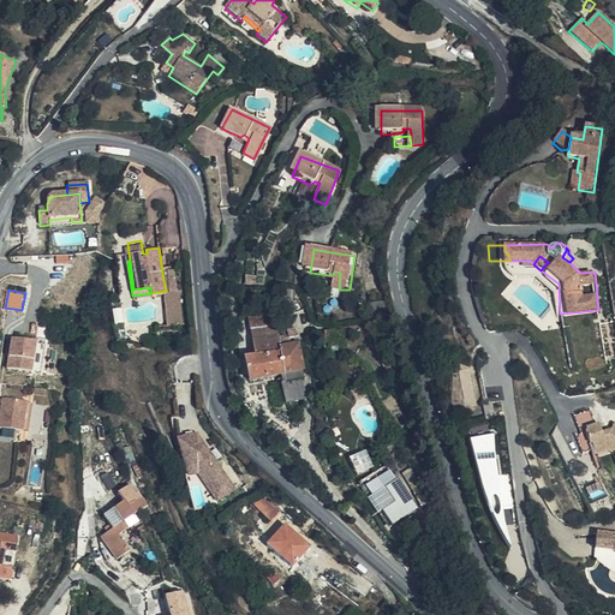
[(183,323),(180,293),(167,293),(168,324),(183,323)]
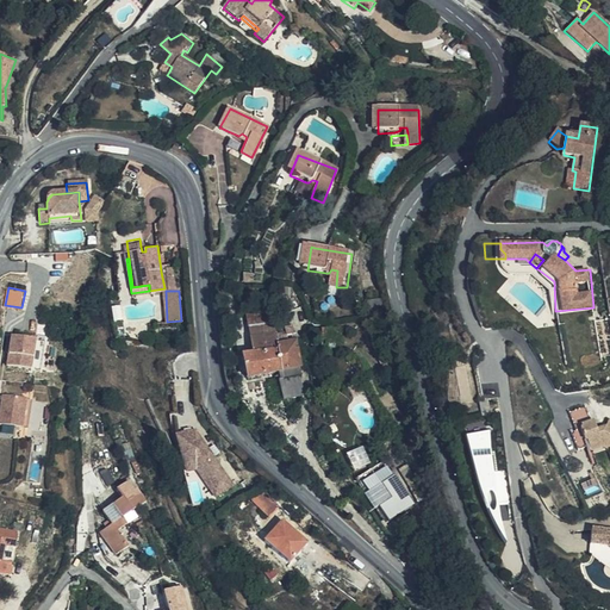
[(381,307),(380,303),(377,300),(374,300),(371,300),(368,303),(368,306),(368,310),(371,312),(374,313),(378,312),(379,310),(381,307)]
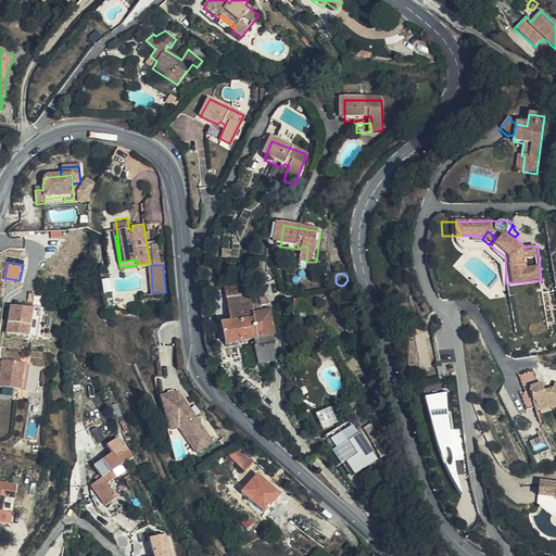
[(261,298),(250,300),(253,316),(264,314),(261,302),(261,298)]
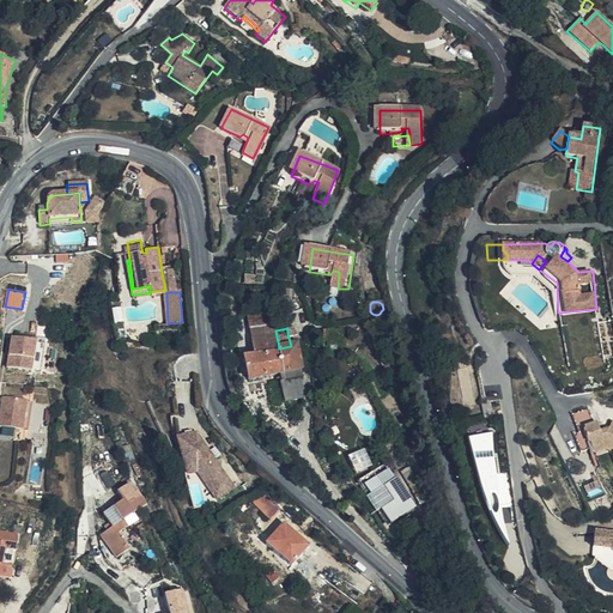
[(13,337),(8,365),(32,370),(37,340),(13,337)]
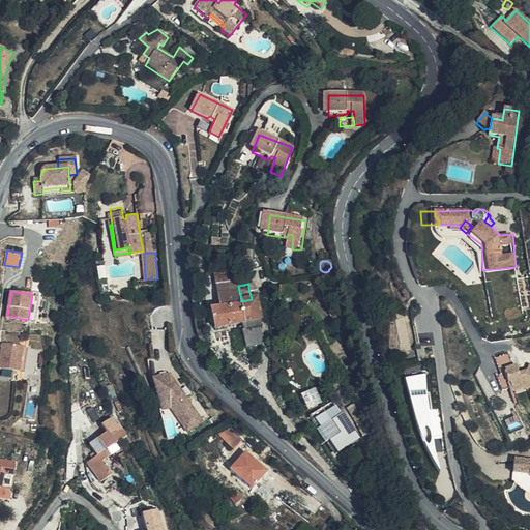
[(325,305),(332,318),(337,315),(330,302),(325,305)]
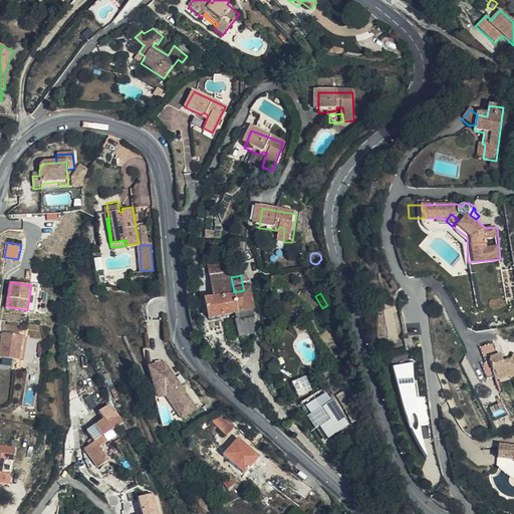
[(304,320),(294,325),(297,332),(307,326),(304,320)]
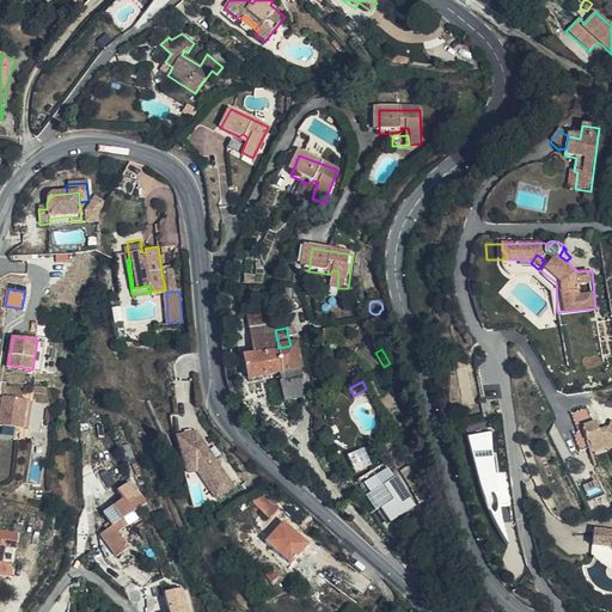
[(4,395),(0,418),(0,423),(23,428),(28,399),(4,395)]
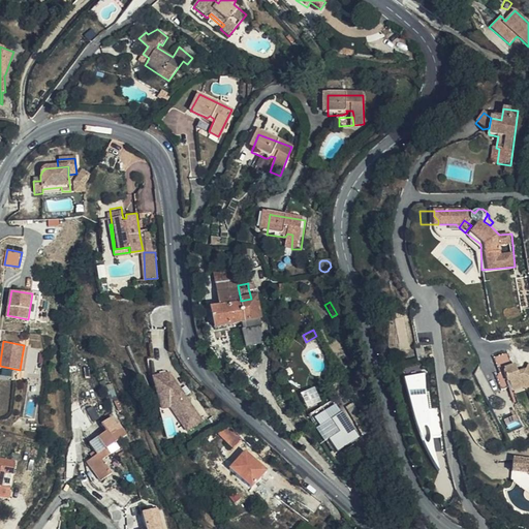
[(508,353),(493,361),(499,374),(514,367),(508,353)]
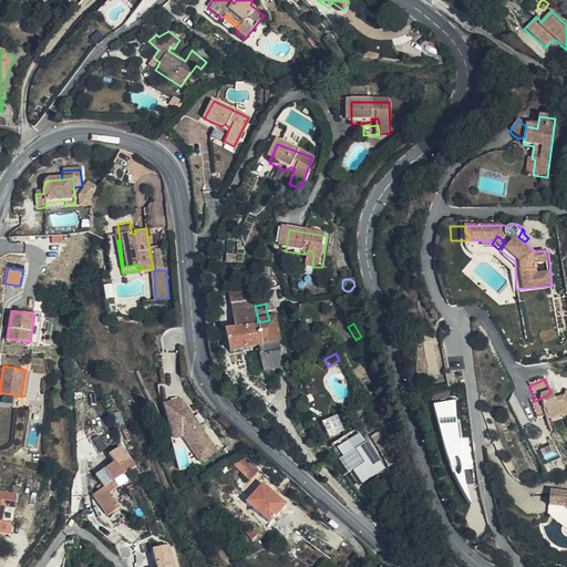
[(538,420),(549,415),(559,411),(562,416),(566,419),(566,392),(564,392),(563,400),(556,402),(552,393),(550,393),(535,401),(536,402),(532,403),(538,420)]
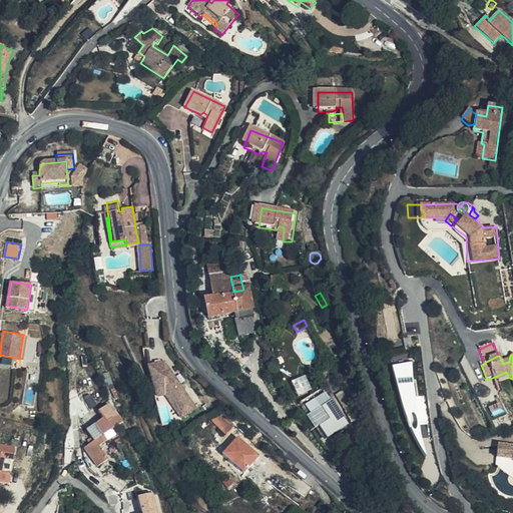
[(416,397),(412,363),(393,368),(406,418),(413,435),(420,449),(427,459),(422,441),(421,425),(429,425),(426,396),(416,397)]
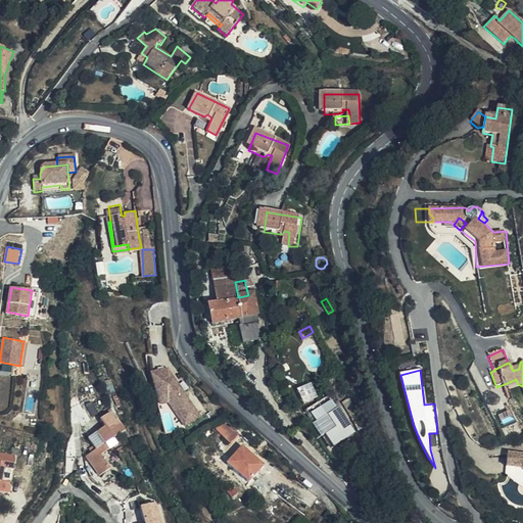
[(186,428),(199,419),(165,372),(158,376),(157,376),(158,379),(154,381),(153,378),(152,378),(150,379),(152,387),(157,403),(165,399),(186,428)]
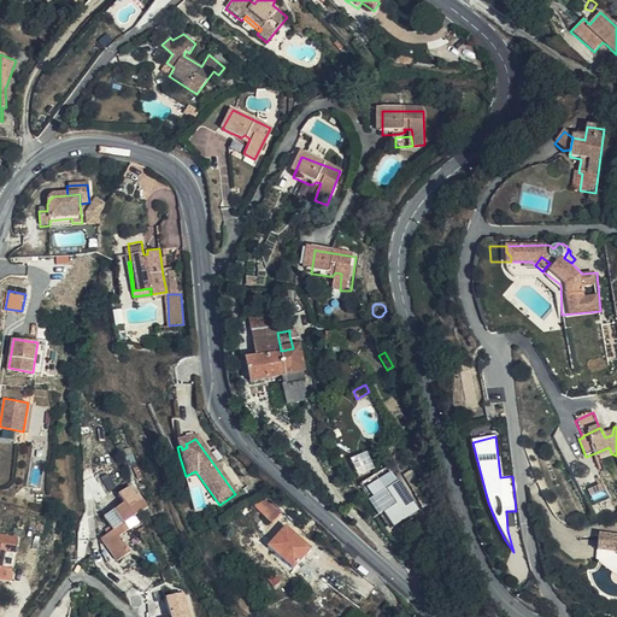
[(609,447),(598,452),(600,458),(611,453),(609,447)]
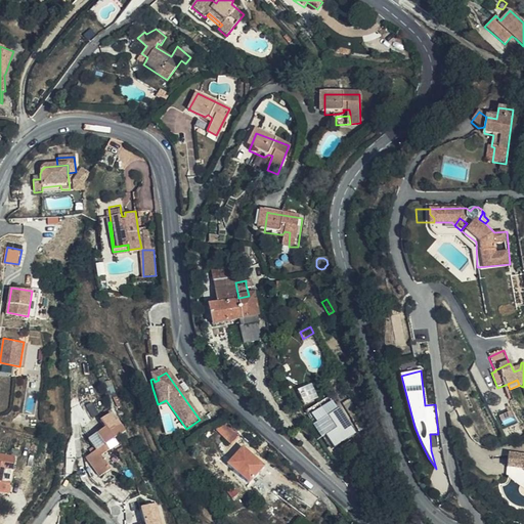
[(331,391),(307,407),(324,432),(335,445),(357,429),(339,403),(331,391)]
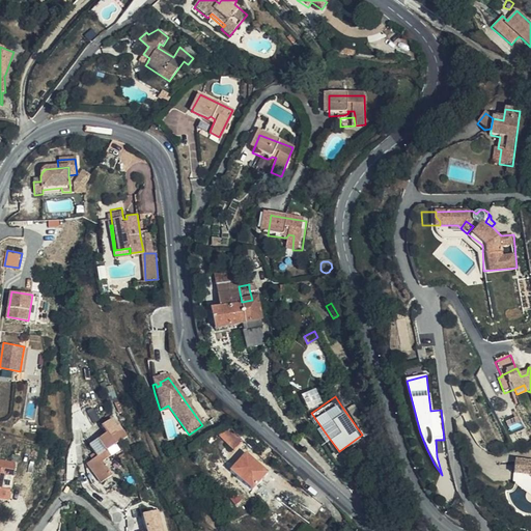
[(187,436),(189,435),(168,406),(160,410),(162,417),(171,414),(187,436)]
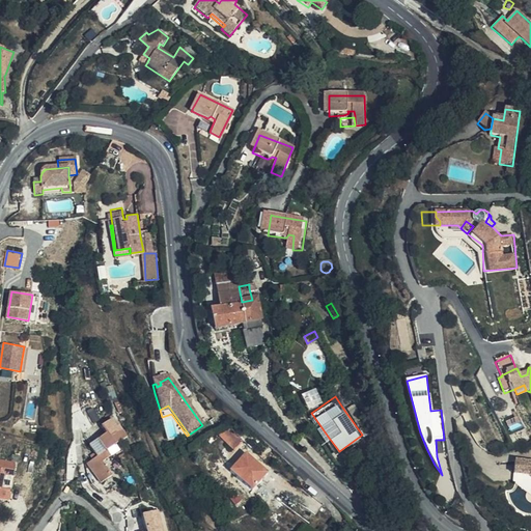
[(100,485),(110,477),(100,464),(116,451),(112,446),(116,444),(123,438),(118,430),(117,432),(114,427),(108,420),(99,427),(104,435),(87,447),(92,455),(95,458),(90,462),(85,466),(100,485)]
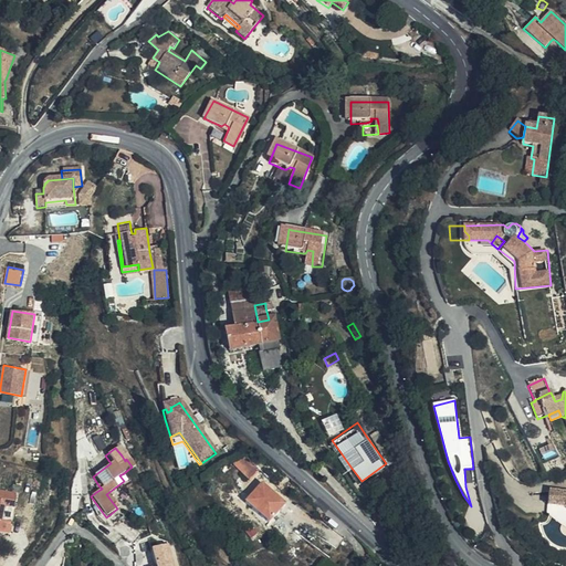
[(259,472),(243,459),(234,470),(249,483),(259,472)]
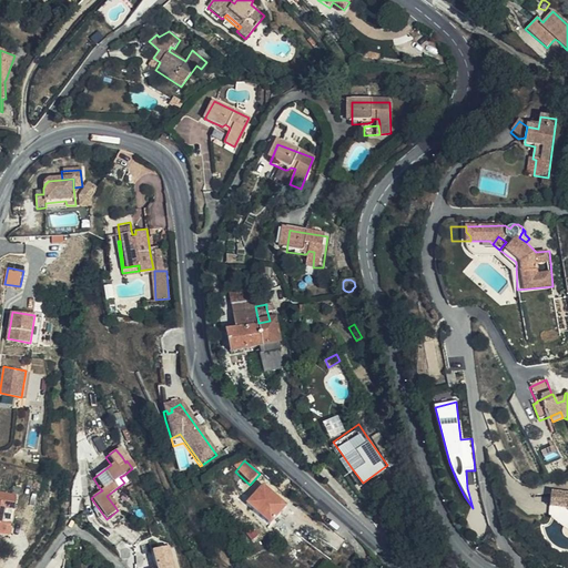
[(125,489),(131,497),(135,495),(130,486),(125,489)]
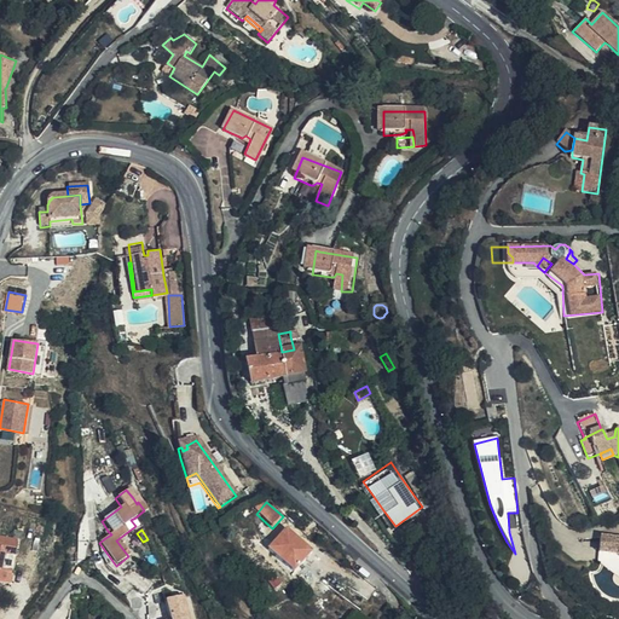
[(293,574),(311,554),(285,532),(267,553),(293,574)]
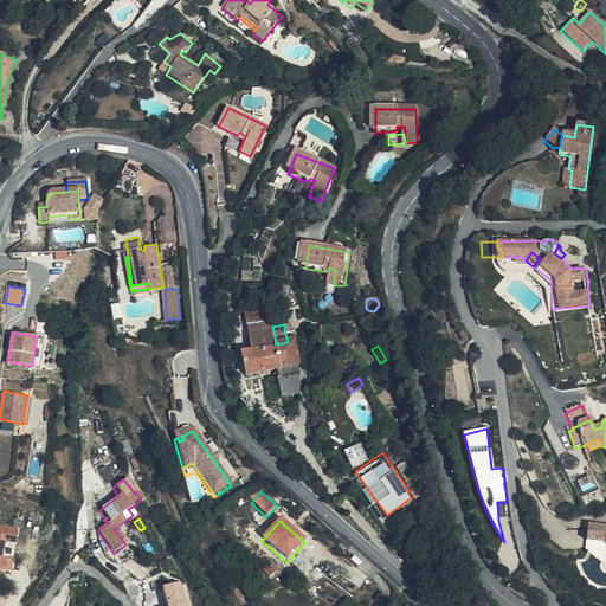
[(605,524),(591,523),(590,537),(605,540),(605,524)]
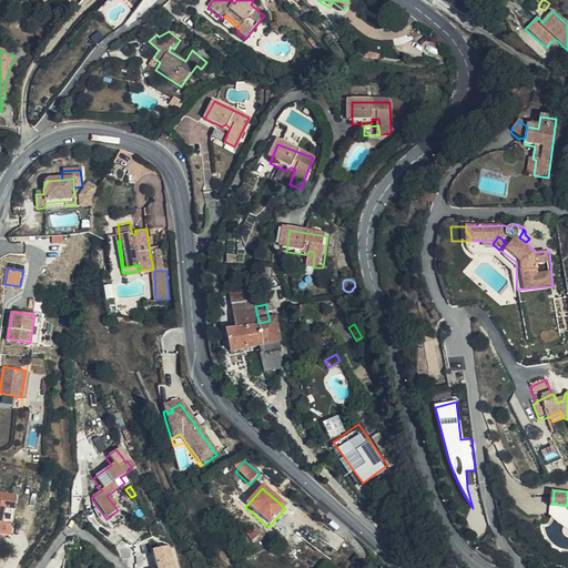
[(0,533),(9,535),(16,499),(14,500),(14,496),(0,494),(0,533)]
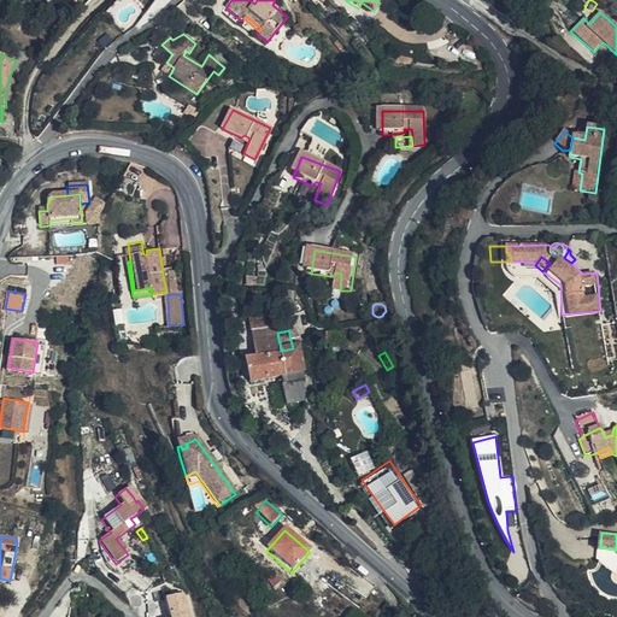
[(77,559),(82,565),(94,553),(88,547),(77,559)]
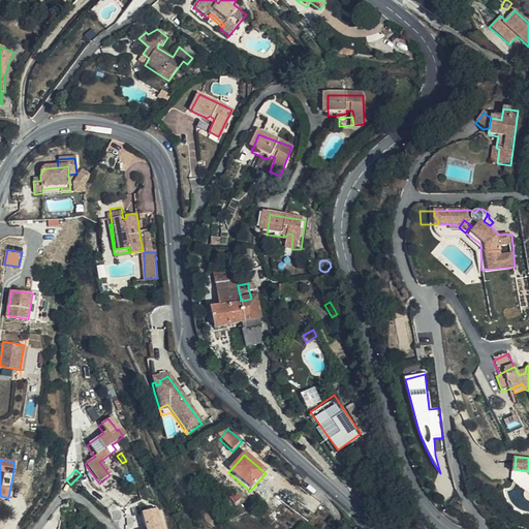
[(528,471),(515,469),(514,478),(528,490),(528,471)]
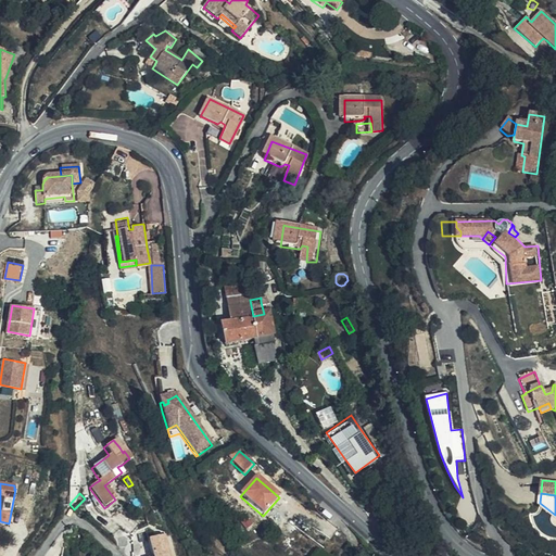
[(153,555),(172,555),(167,534),(150,538),(153,555)]
